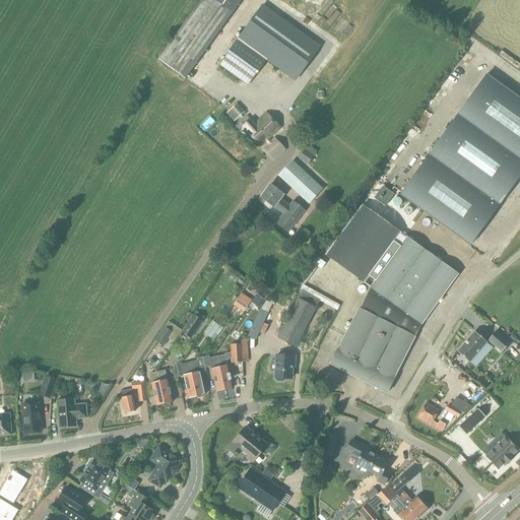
[(184,79),(205,50),(232,13),(241,0),(201,0),(193,11),(157,60),(184,79)]
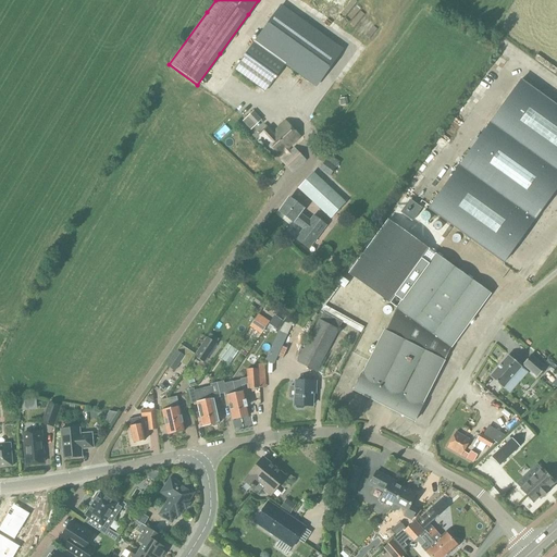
[(267,91),(286,64),(316,86),(342,51),(282,8),(236,70),(267,91)]
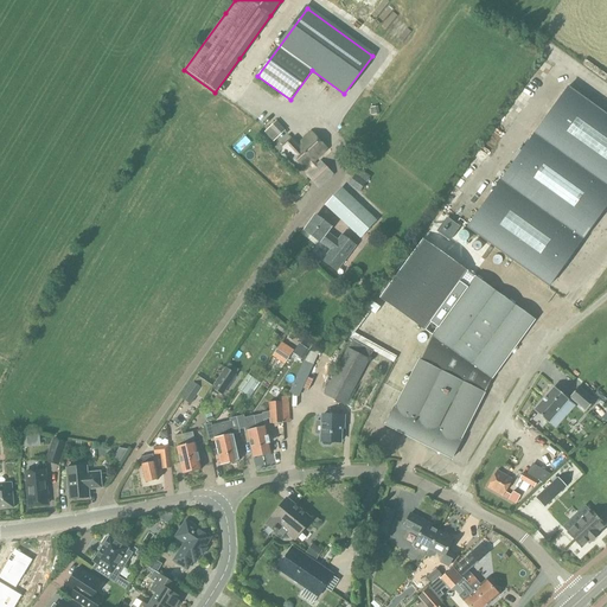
[(549,44),(545,48),(560,58),(563,53),(549,44)]
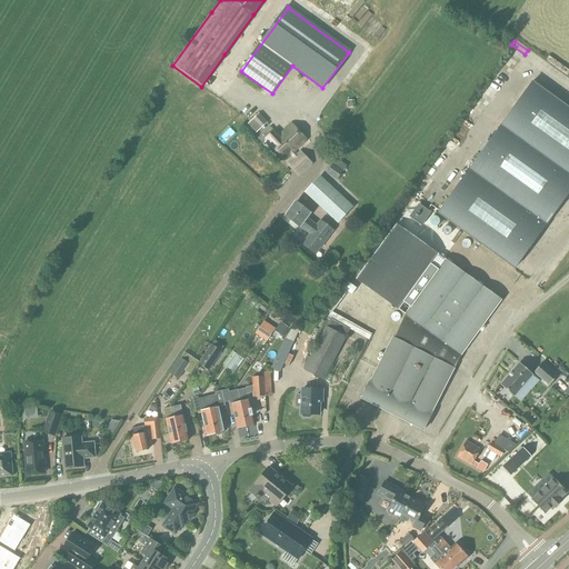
[(515,269),(568,192),(568,107),(532,81),(437,213),(515,269)]
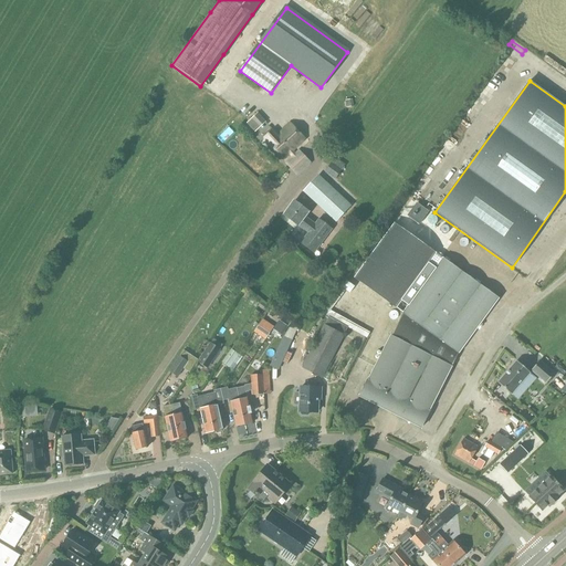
[(248,123),(254,130),(265,121),(258,113),(248,123)]
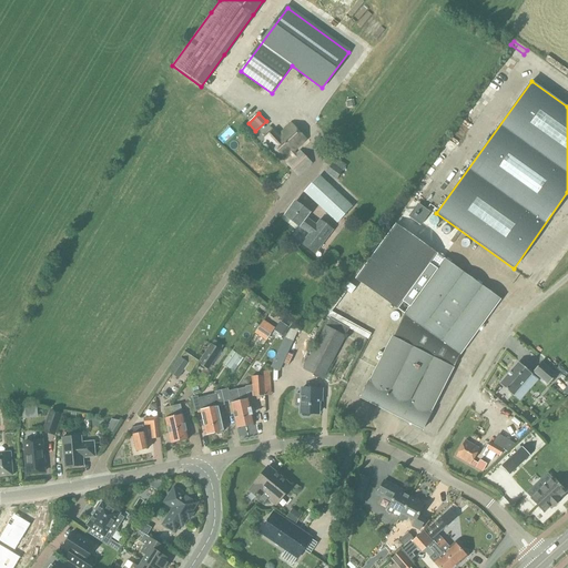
[(274,131),(266,138),(264,140),(271,145),(284,161),(306,140),(291,123),(279,134),(275,130),(274,131)]
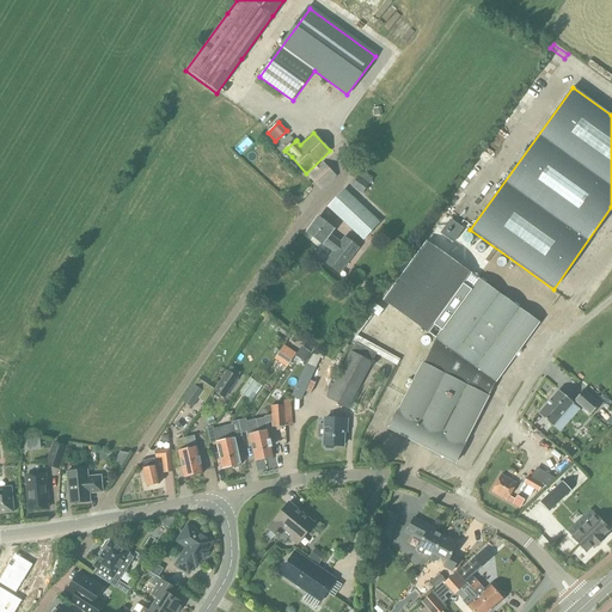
[(495,142),(490,150),(496,153),(501,145),(495,142)]
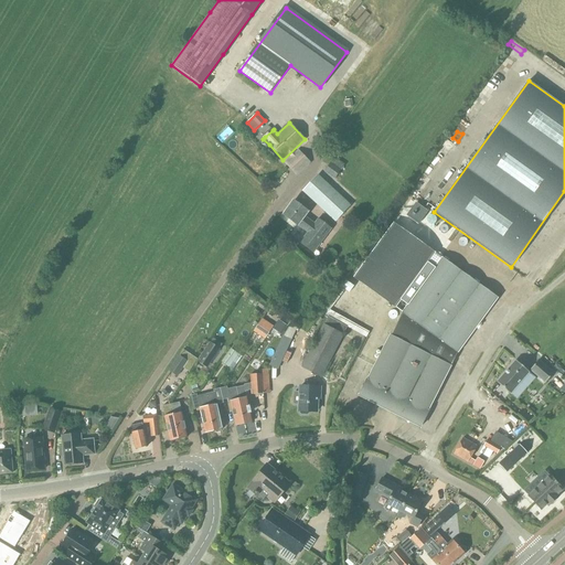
[(443,144),(436,153),(445,160),(452,150),(443,144)]
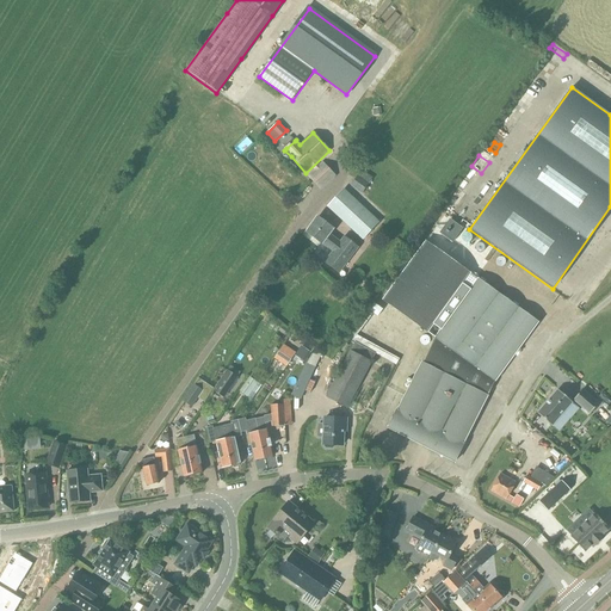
[(323,167),(309,183),(319,192),(333,176),(323,167)]
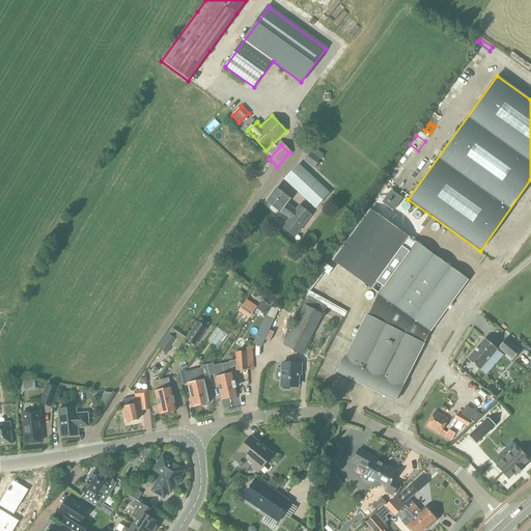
[(410,147),(403,158),(410,161),(416,150),(410,147)]
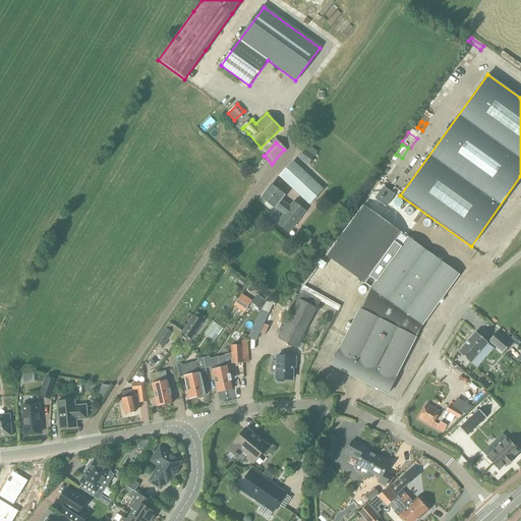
[(309,165),(313,159),(305,152),(300,158),(309,165)]
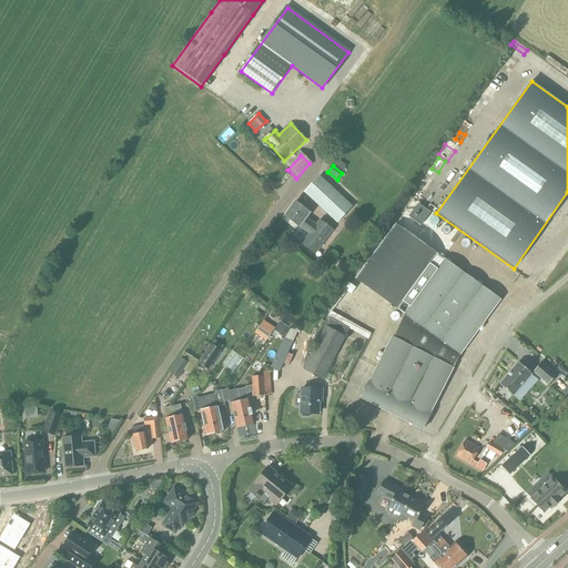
[(337,222),(351,208),(317,178),(304,192),(337,222)]
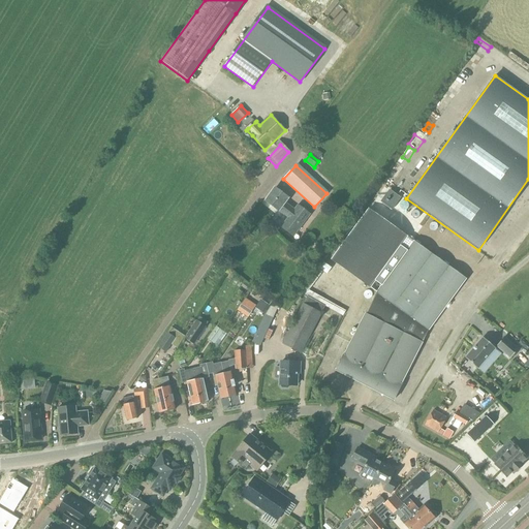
[(294,209),(285,203),(288,198),(275,187),(265,200),(279,211),(288,217),(281,226),(292,235),(309,213),(298,205),(294,209)]
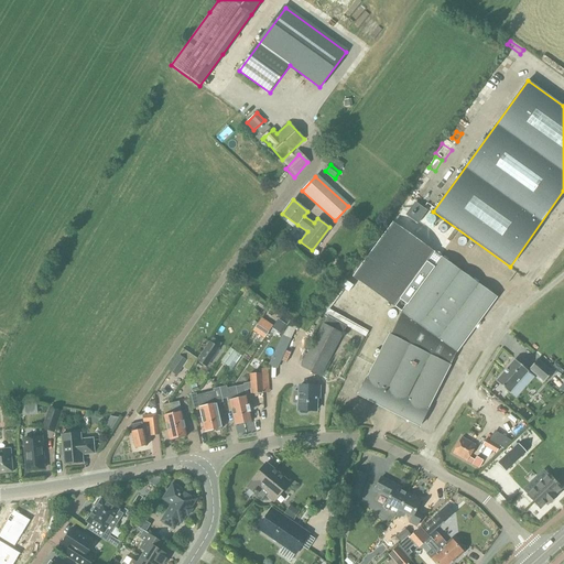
[(414,202),(404,216),(418,225),(426,210),(414,202)]
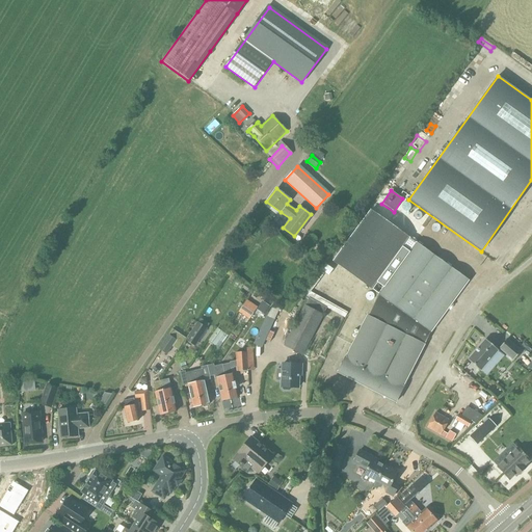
[(469,281),(371,210),(333,261),(379,295),(376,303),(373,301),(337,372),(396,402),(431,331),(469,281)]
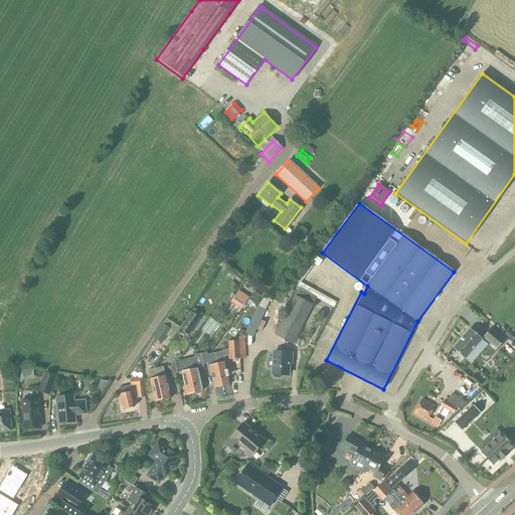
[(331,293),(329,298),(301,283),(312,263),(307,260),(293,285),(334,307),(340,297),(331,293)]
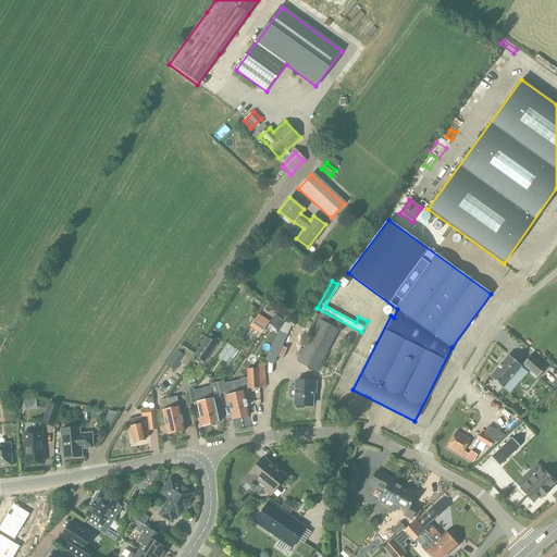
[(355,306),(363,294),(358,289),(357,291),(349,284),(342,296),(355,306)]
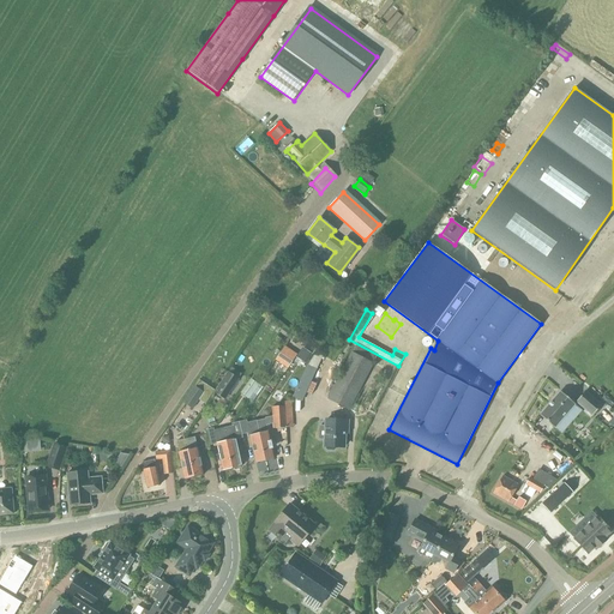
[(305,344),(296,357),(306,363),(314,351),(305,344)]
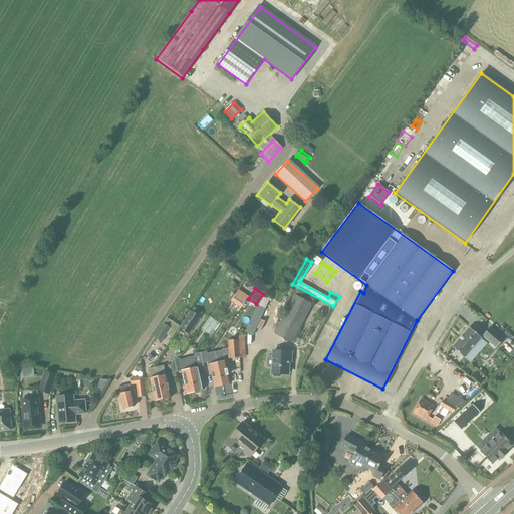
[(237,292),(233,298),(242,305),(246,299),(237,292)]
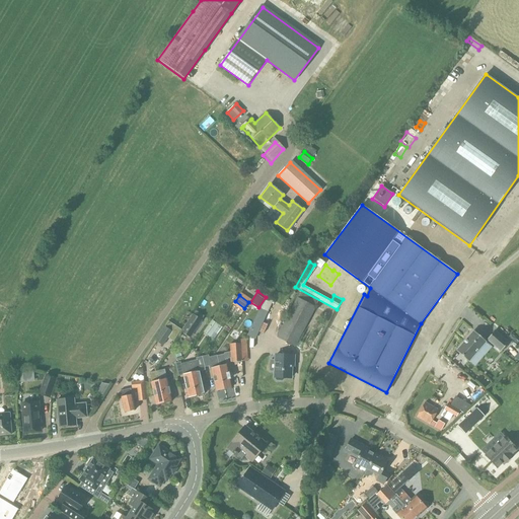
[(295,346),(315,307),(297,298),(277,337),(295,346)]
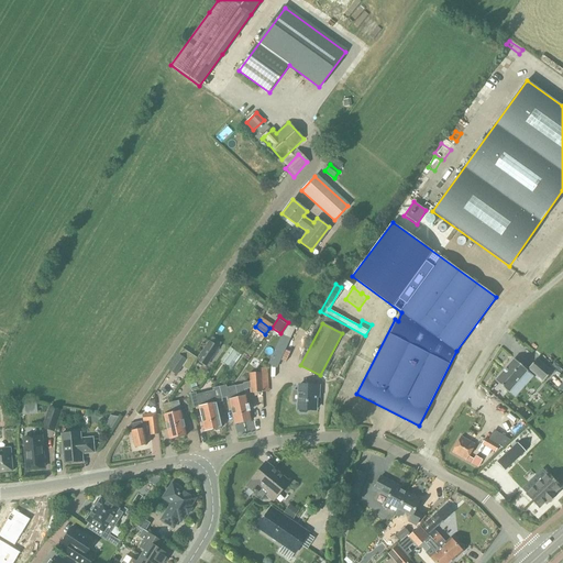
[(283,334),(289,338),(293,331),(286,328),(283,334)]
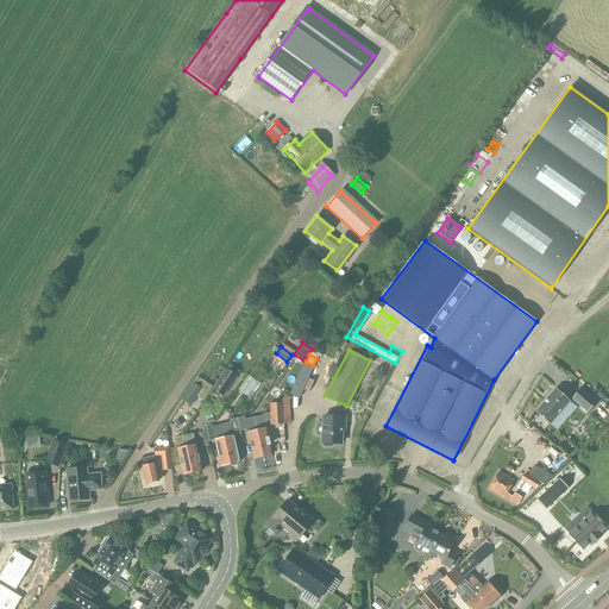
[(265,366),(270,372),(282,365),(277,358),(265,366)]
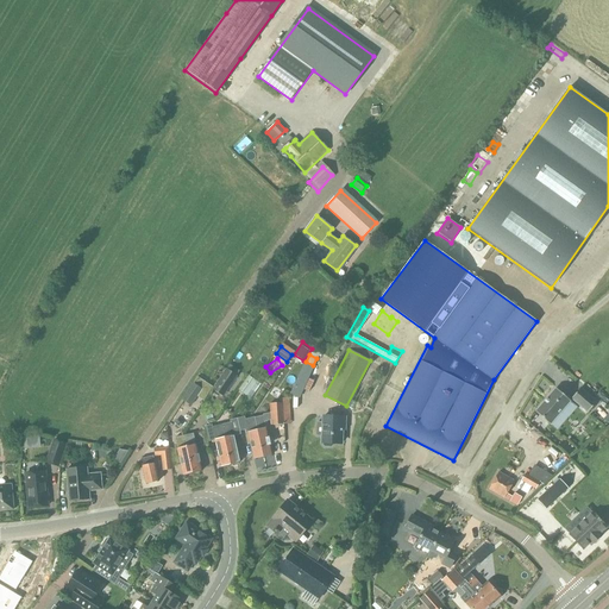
[(224,395),(237,376),(227,370),(214,389),(224,395)]
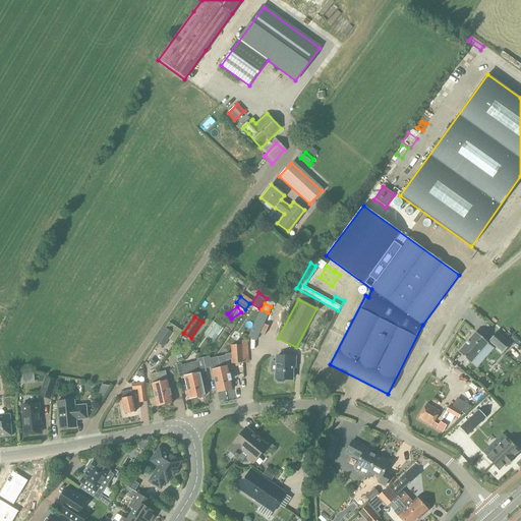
[(213,322),(204,334),(211,339),(220,327),(213,322)]
